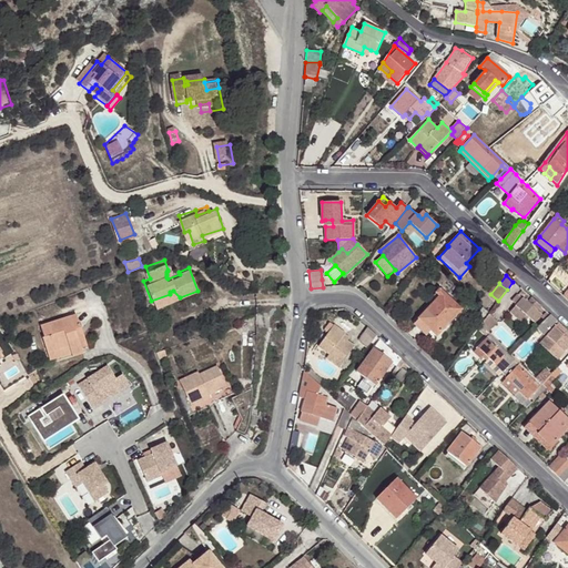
[(435,301),(418,318),(430,331),(437,336),(462,310),(439,290),(435,295),(434,296),(434,297),(434,298),(434,300),(435,301)]
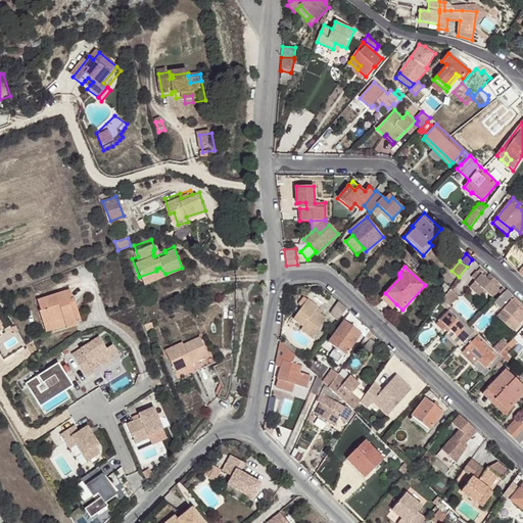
[(158,275),(156,271),(139,277),(141,282),(158,275)]
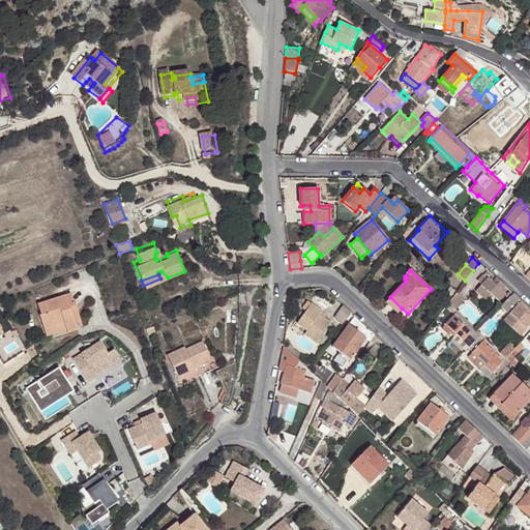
[(476,291),(486,300),(491,295),(499,301),(506,294),(502,290),(505,286),(496,277),(492,282),(488,277),(487,278),(482,274),(477,281),(481,285),(480,285),(480,286),(476,291)]
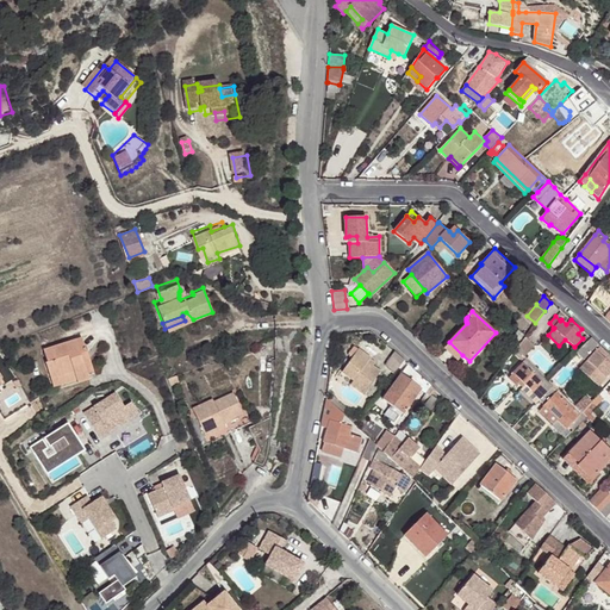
[(83,337),(43,349),(48,363),(45,365),(53,390),(88,379),(87,374),(94,372),(93,367),(86,369),(81,355),(88,353),(83,337)]
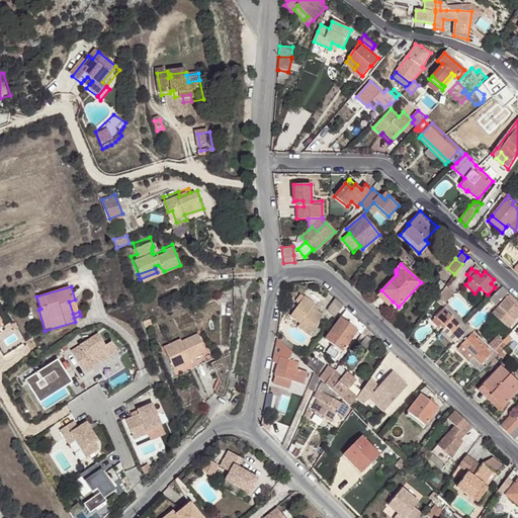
[(439,296),(445,303),(453,293),(446,286),(439,296)]
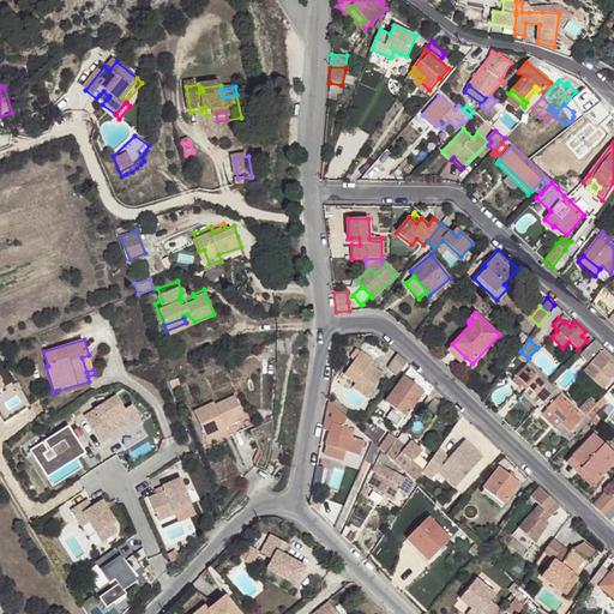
[(581,354),(588,361),(602,347),(595,341),(581,354)]
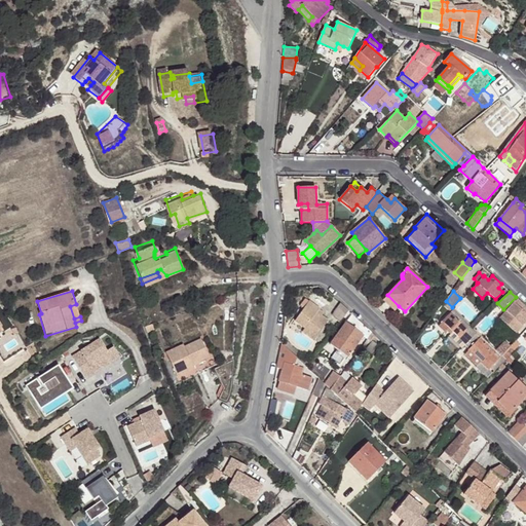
[(383,301),(393,311),(399,306),(387,295),(383,301)]
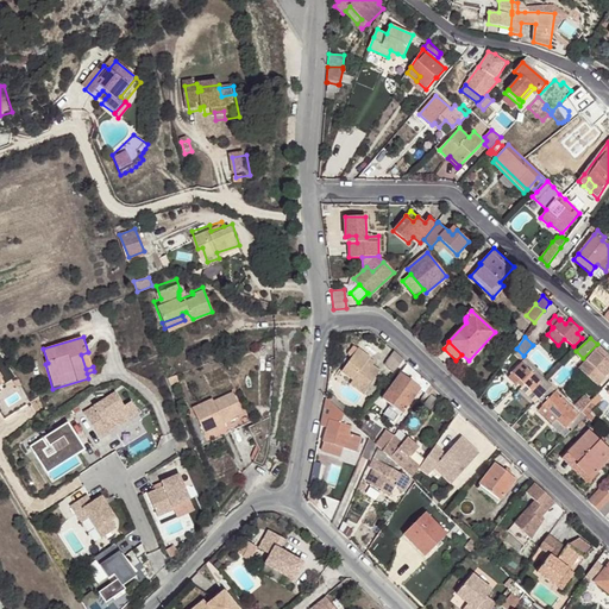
[(352,357),(341,371),(353,380),(350,384),(364,394),(380,371),(371,366),(366,363),(370,358),(353,346),(349,355),(352,357)]
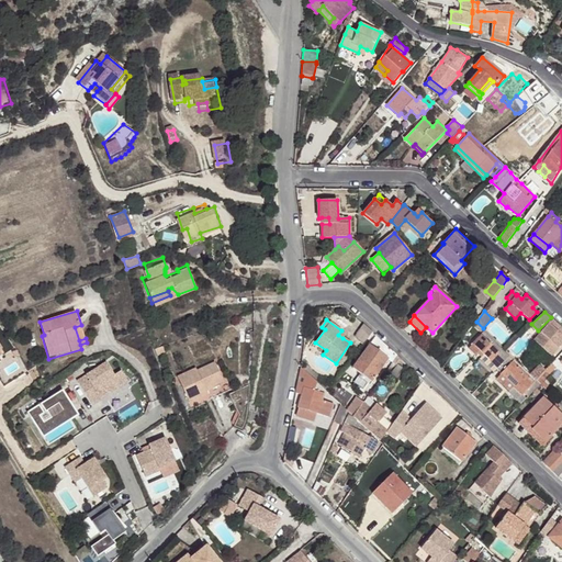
[(552,319),(534,339),(551,356),(561,344),(561,327),(553,319),(552,319)]
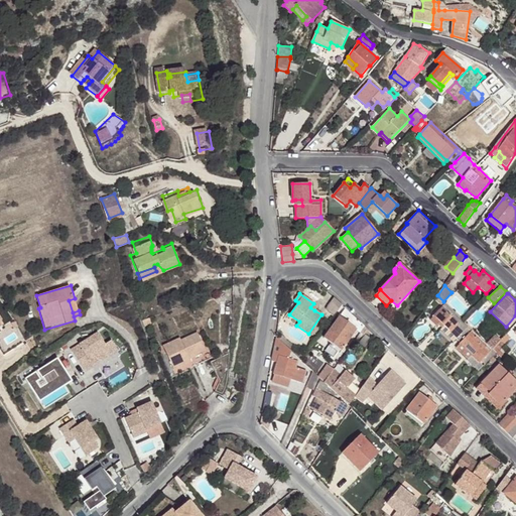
[(438,296),(435,299),(441,305),(444,302),(438,296)]
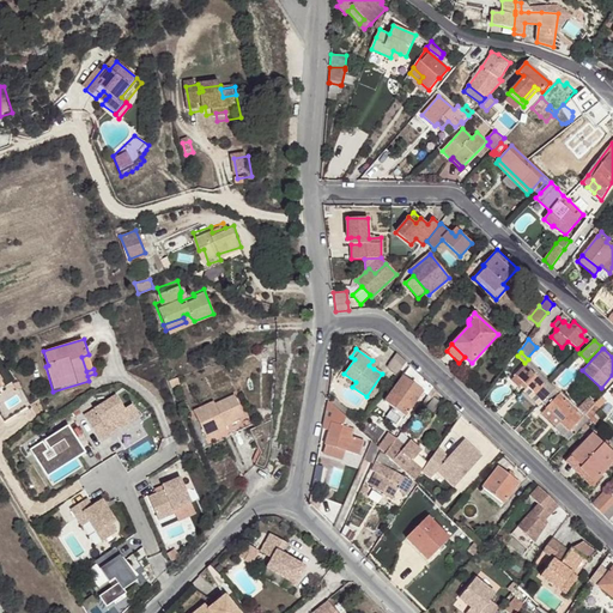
[(396,353),(387,366),(396,376),(406,362),(396,353)]
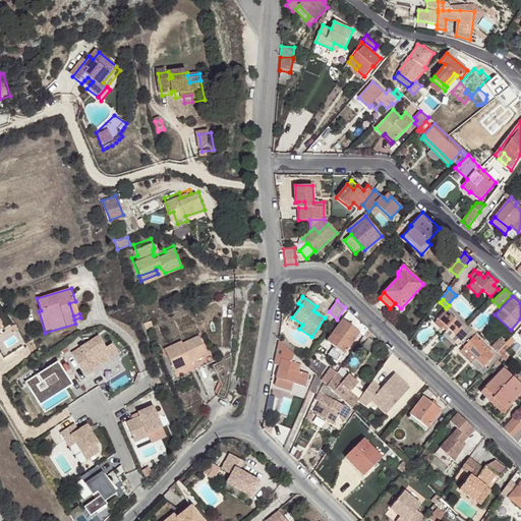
[(75,301),(69,303),(73,315),(79,313),(75,301)]
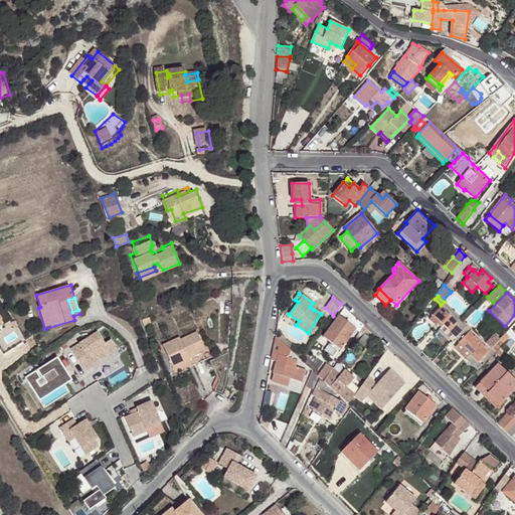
[(445,303),(428,319),(437,326),(438,324),(441,322),(444,325),(455,336),(456,337),(468,325),(445,303)]
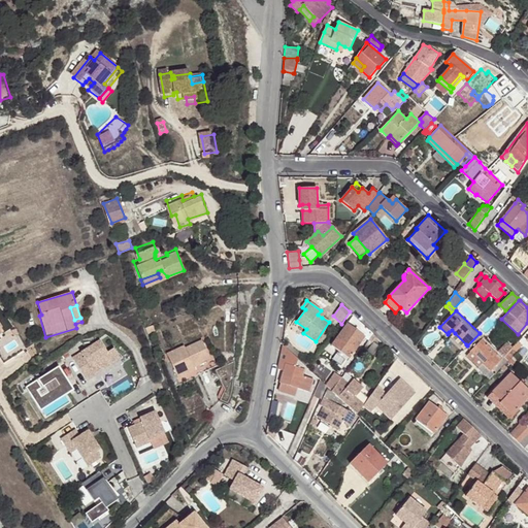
[(354,316),(331,345),(350,359),(364,337),(368,340),(369,338),(373,333),(354,316)]
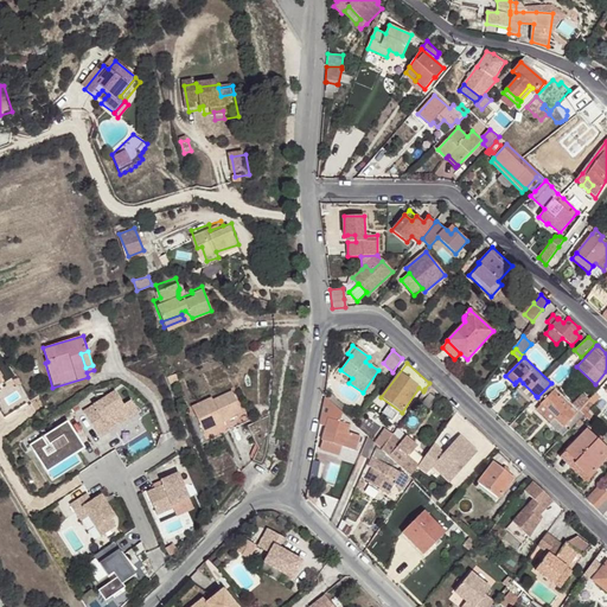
[(177,381),(173,375),(165,377),(167,384),(177,381)]
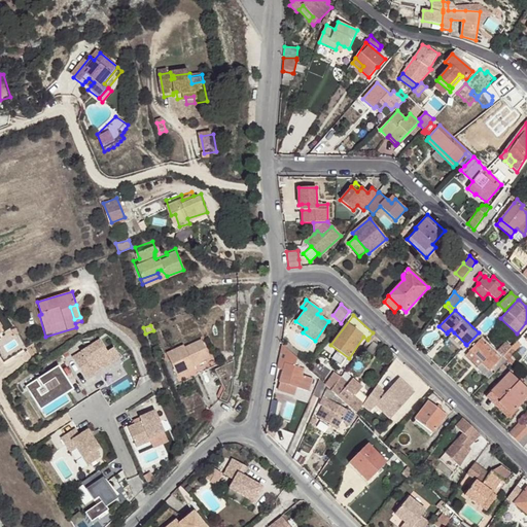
[(466,345),(466,346),(470,350),(469,351),(466,355),(478,366),(482,362),(490,371),(491,369),(495,372),(506,360),(503,357),(497,351),(479,332),(466,345)]
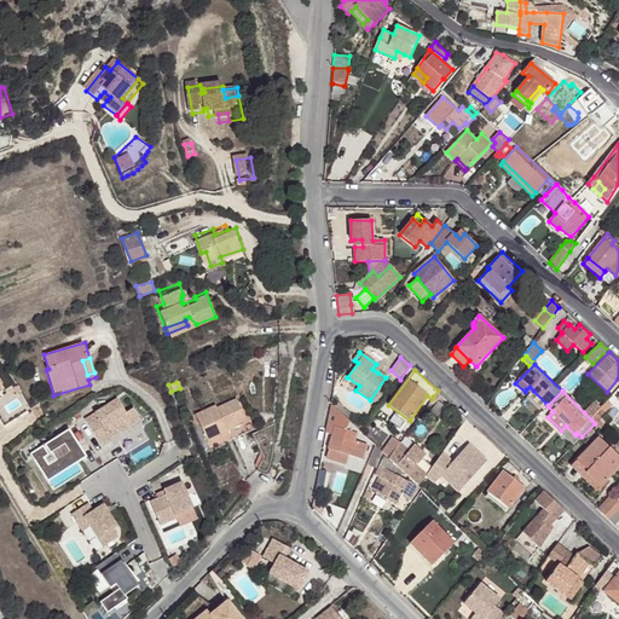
[(102,441),(142,415),(134,403),(126,409),(117,395),(86,416),(102,441)]
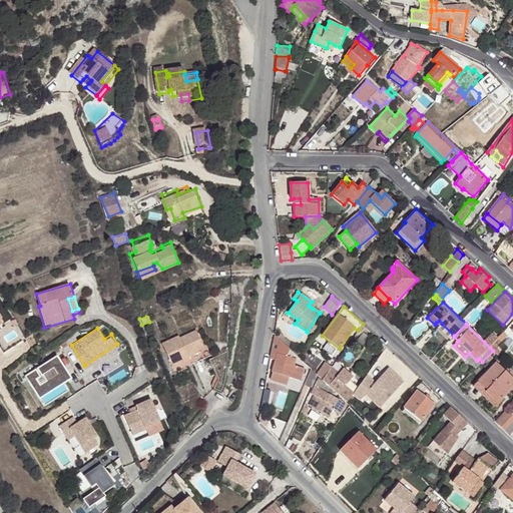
[(180,340),(163,347),(170,365),(189,357),(187,352),(202,345),(194,329),(179,336),(180,340)]
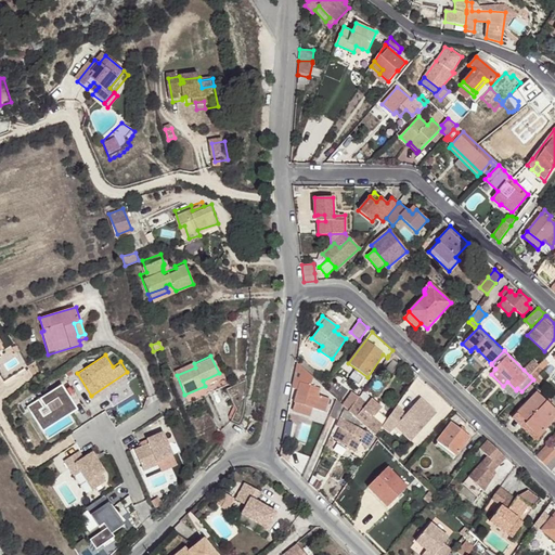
[(173,368),(177,375),(195,368),(194,363),(192,360),(173,368)]
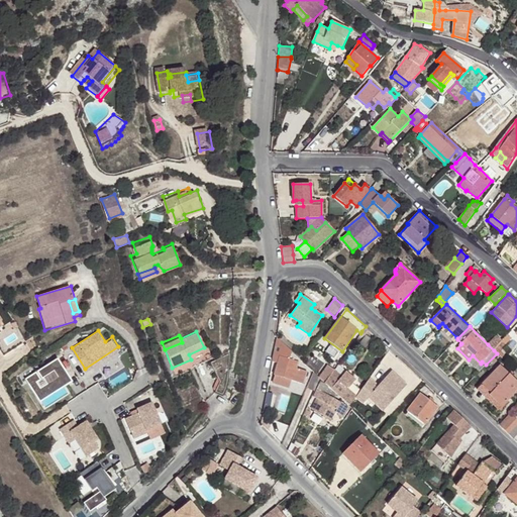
[(281,335),(278,339),(283,343),(287,339),(281,335)]
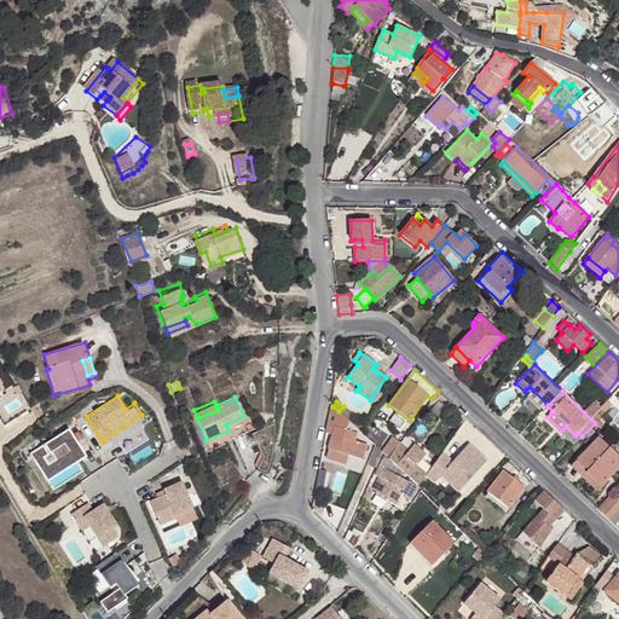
[(591,420),(601,408),(594,401),(584,412),(591,420)]
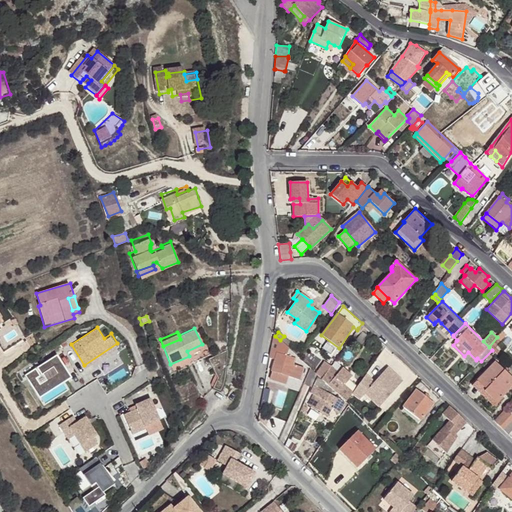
[(274,335),(269,358),(275,360),(271,371),(272,371),(288,377),(300,380),(304,368),(294,365),(296,359),(286,356),(289,349),(288,348),(280,340),(275,336),(274,335)]
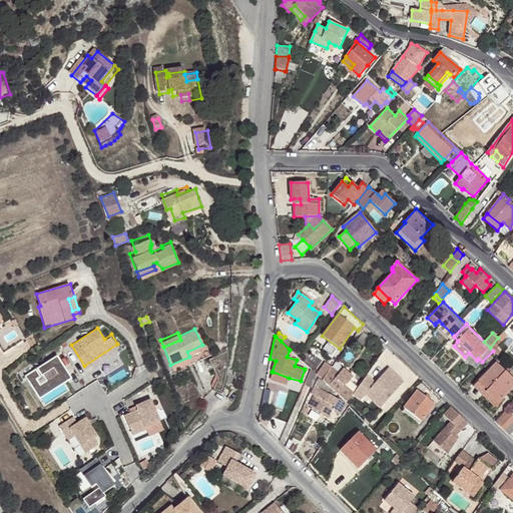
[(293,344),(285,337),(281,341),(289,349),(293,344)]
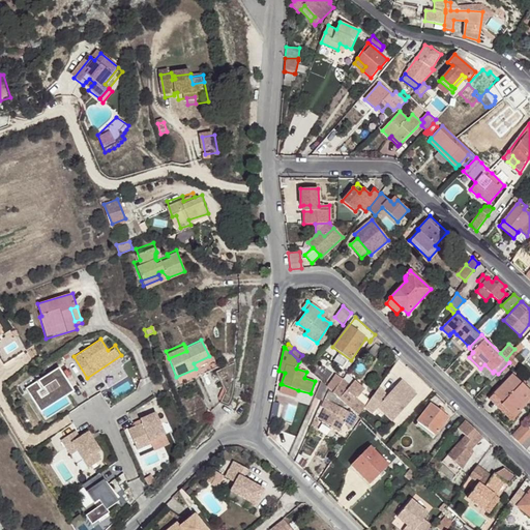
[(388,348),(384,353),(395,363),(400,358),(388,348)]
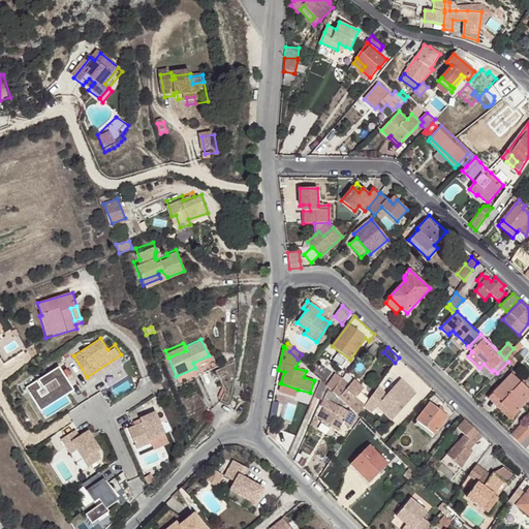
[(509,363),(519,352),(514,348),(505,359),(508,362),(509,363)]
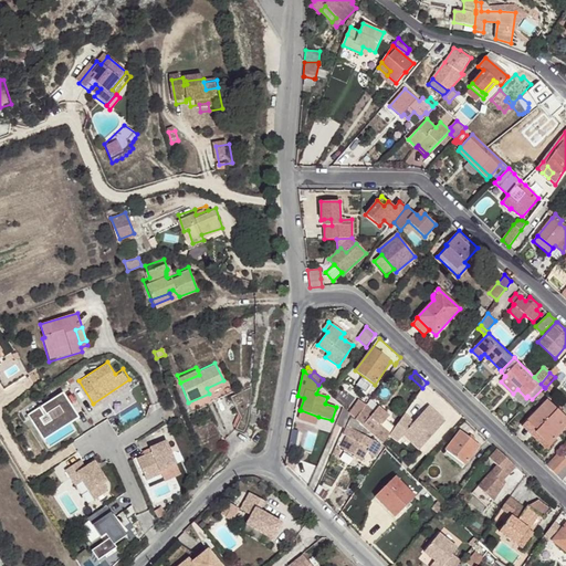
[(79,413),(63,389),(58,392),(67,409),(43,423),(34,409),(29,413),(43,436),(79,413)]
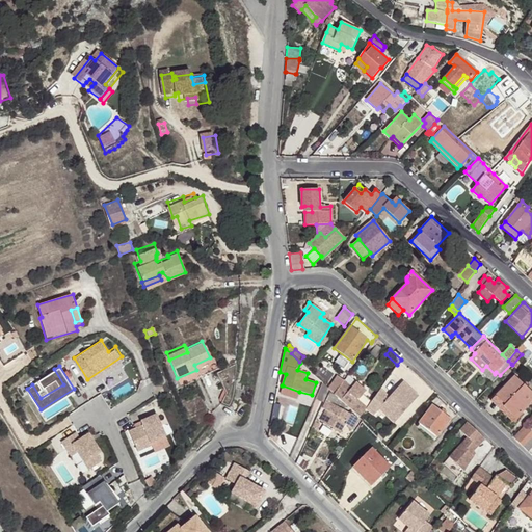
[(63,384),(54,369),(37,380),(33,374),(19,383),(24,391),(27,389),(32,384),(41,398),(63,384)]
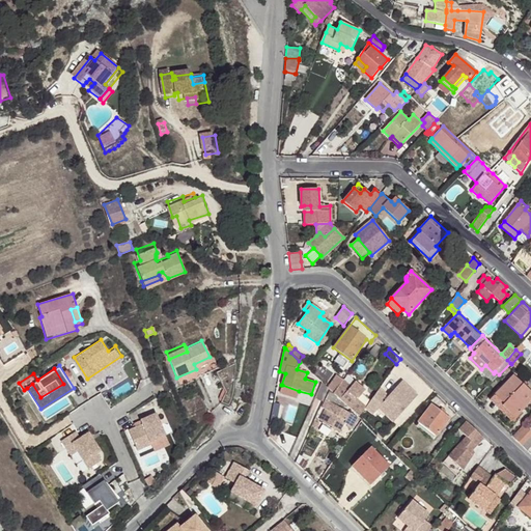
[(330,390),(334,393),(343,381),(336,375),(328,387),(328,388),(330,390)]
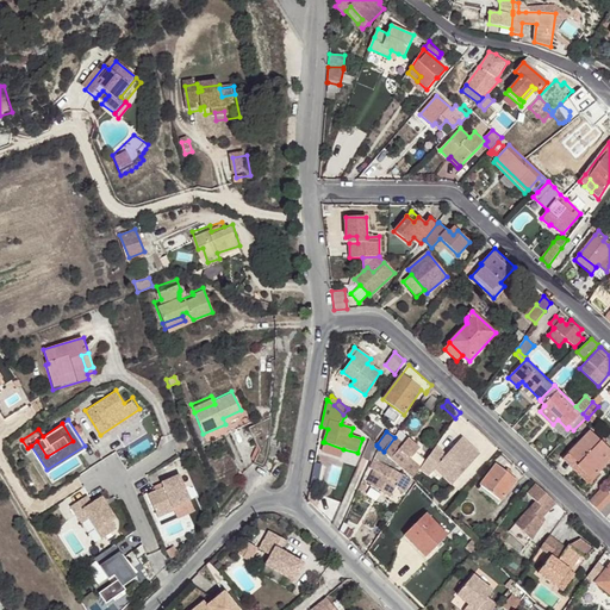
[(609,449),(590,431),(568,453),(580,464),(578,466),(591,479),(609,460),(609,449)]
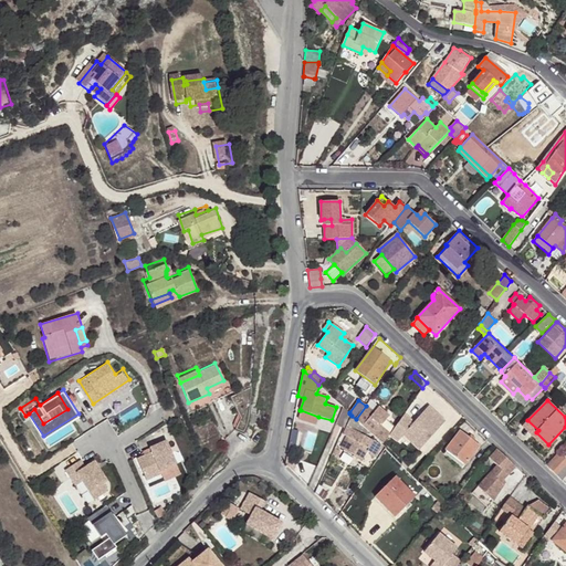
[(374,412),(366,405),(366,406),(356,419),(359,422),(369,431),(373,435),(378,440),(383,444),(389,435),(390,433),(380,426),(389,416),(379,407),(374,412)]
